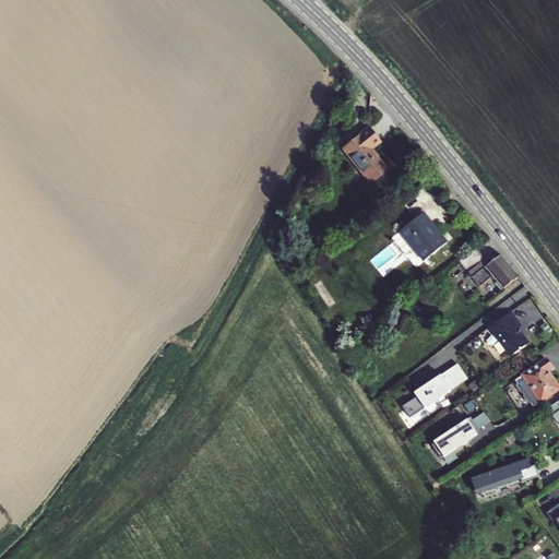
[(370,185),(388,171),(371,150),(380,142),(369,128),(343,150),(370,185)]
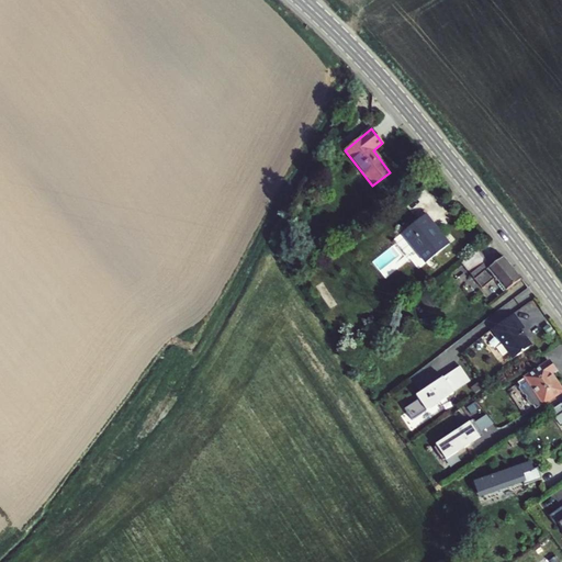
[(425,214),(402,233),(425,262),(448,244),(425,214)]
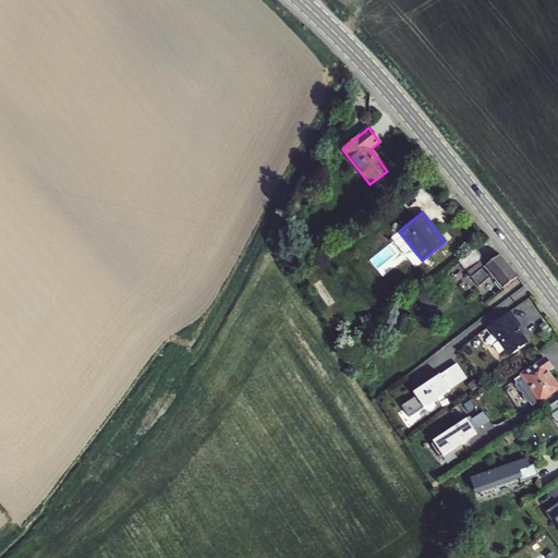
[(386,250),(373,258),(379,267),(392,258),(386,250)]
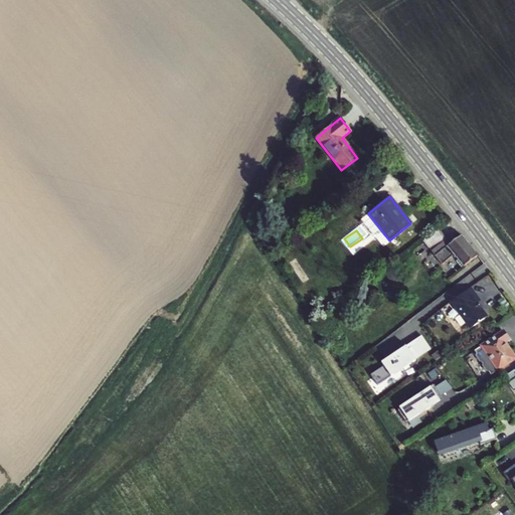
[(435,231),(422,240),(435,256),(441,266),(452,256),(454,260),(456,258),(463,268),(477,256),(465,241),(460,235),(449,244),(445,239),(443,241),(435,231)]
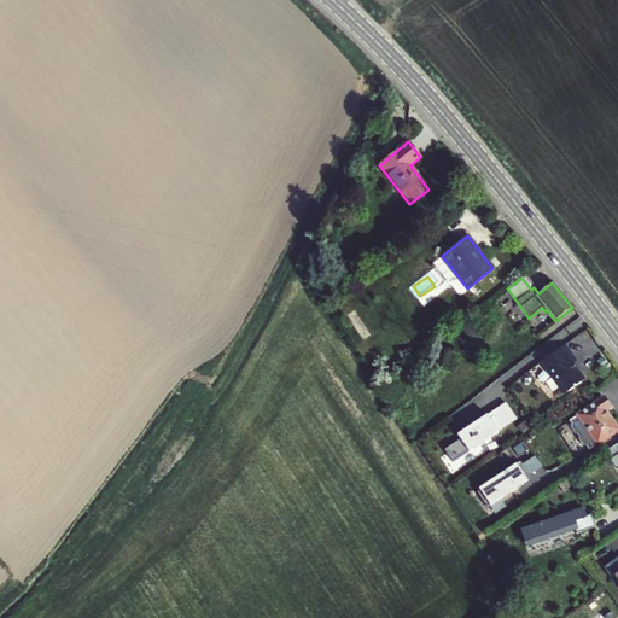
[(546,342),(551,350),(571,338),(566,330),(546,342)]
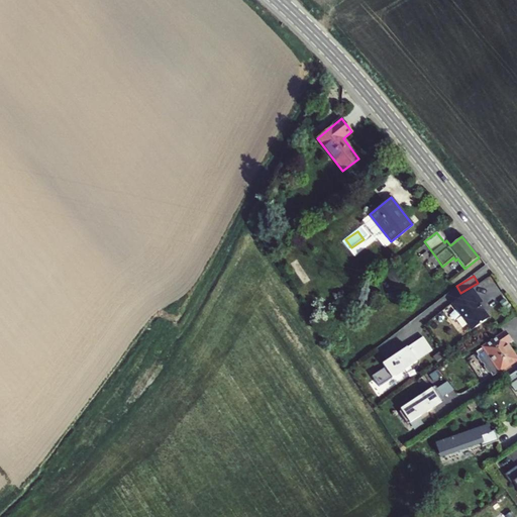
[(454,306),(456,309),(454,311),(459,317),(461,316),(473,331),(479,326),(481,326),(482,324),(489,319),(483,310),(482,310),(478,305),(482,303),(473,289),(456,301),(452,303),(454,306)]
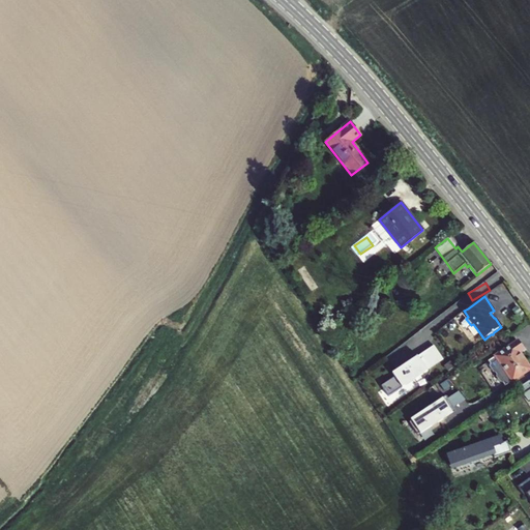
[(519,341),(495,357),(488,361),(490,364),(490,367),(494,373),(496,374),(498,376),(497,378),(500,383),(503,383),(504,386),(512,381),(529,370),(529,367),(520,352),(524,349),(519,341)]
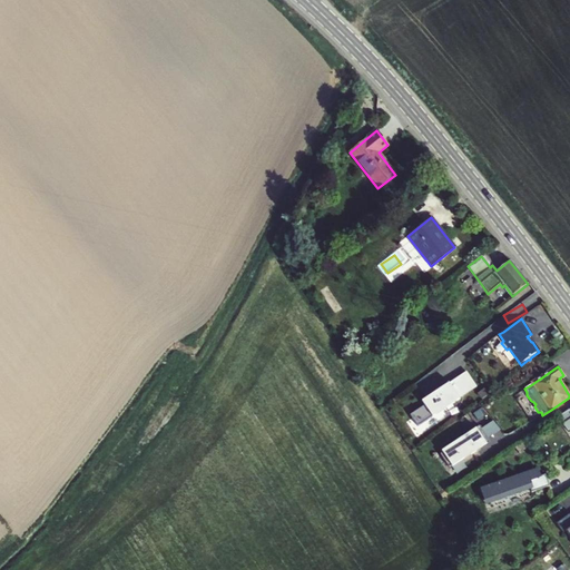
[(478,386),(468,371),(450,383),(449,382),(432,393),(433,393),(432,394),(432,395),(429,399),(429,396),(422,401),(425,405),(411,415),(419,426),(478,386)]
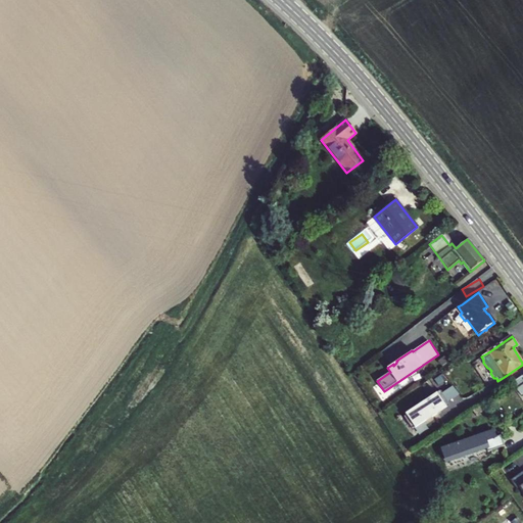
[(441,393),(447,402),(459,394),(453,386),(441,393)]
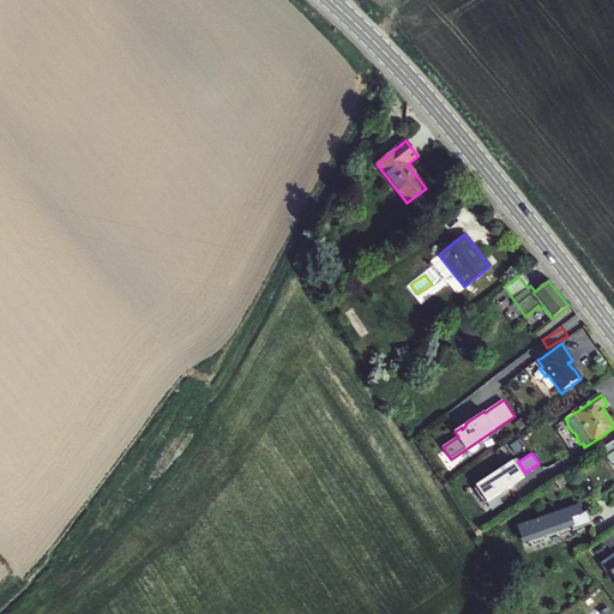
[(474,489),(483,504),(486,501),(487,503),(528,476),(525,473),(518,462),(516,459),(475,486),(476,487),(474,489)]
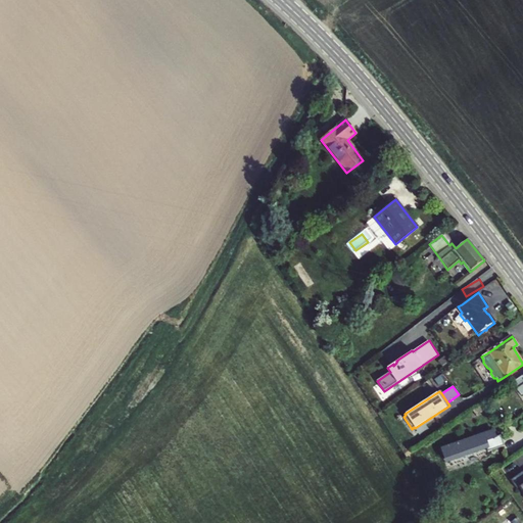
[(487,453),(505,447),(501,436),(495,438),(492,431),(447,446),(448,452),(443,454),(446,464),(486,449),(487,453)]
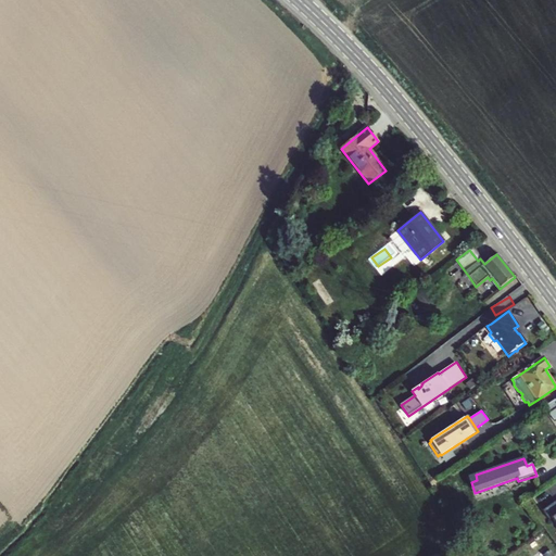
[(555,500),(543,509),(555,527),(555,500)]
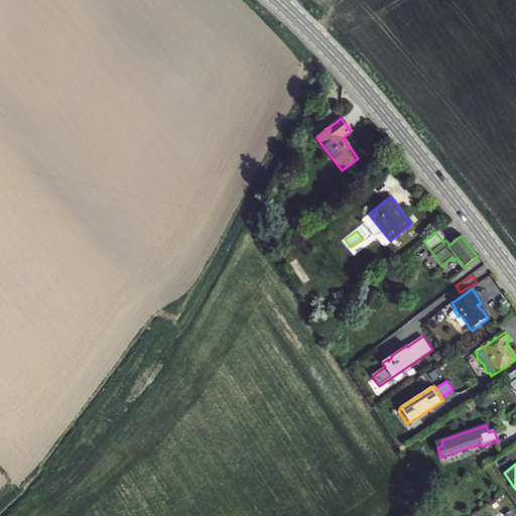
[(439,498),(443,504),(453,498),(448,492),(439,498)]
